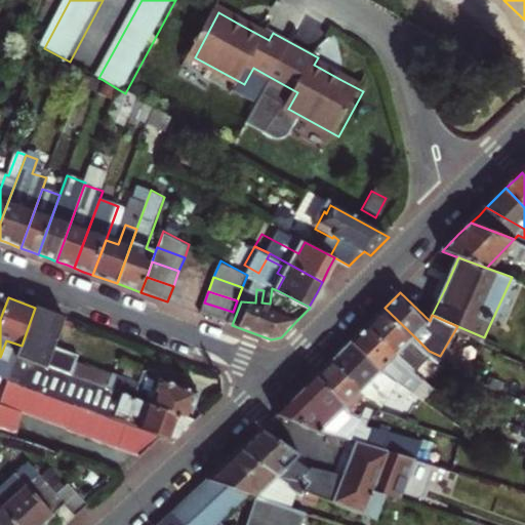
[(233,312),(204,303),(200,313),(229,324),(233,312)]
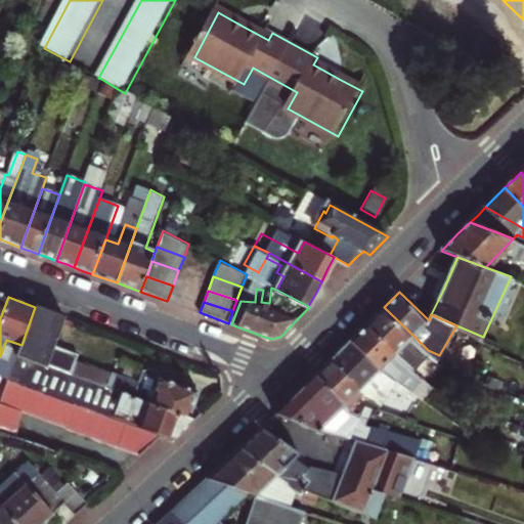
[(17,355),(47,366),(66,318),(48,312),(35,307),(22,345),(17,355)]
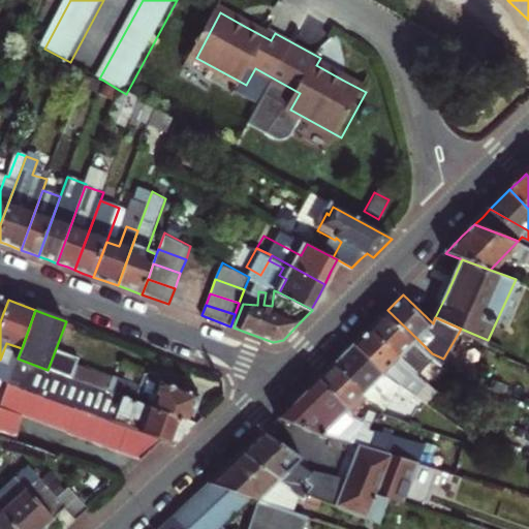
[(417,339),(387,310),(383,314),(377,320),(407,349),(417,339)]
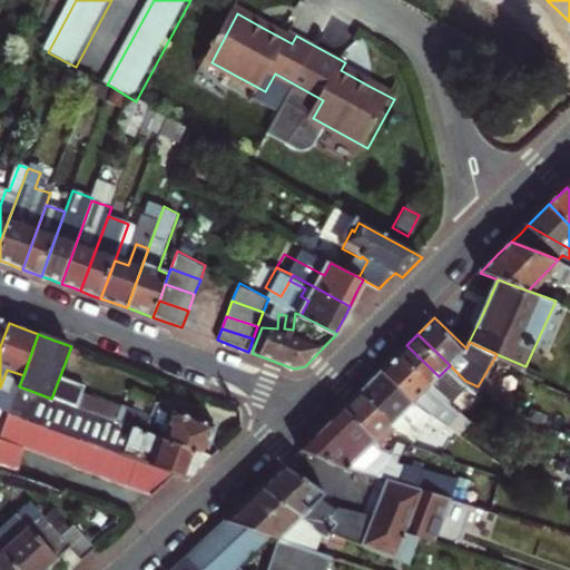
[(475,412),(439,376),(406,345),(396,355),(385,366),(418,397),(432,383),(469,419),(475,412)]
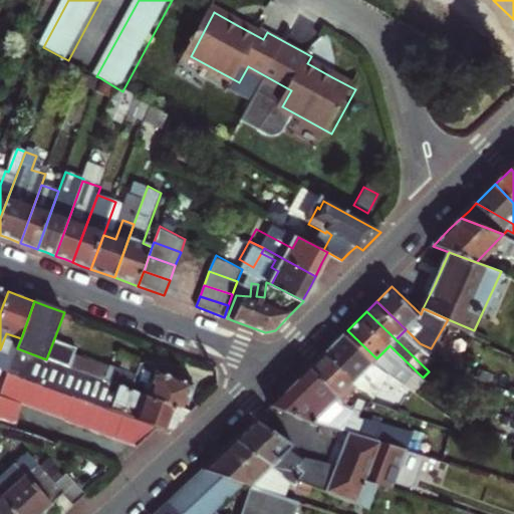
[(338,339),(328,349),(356,378),(362,382),(362,383),(388,400),(402,383),(376,358),(347,330),(338,339)]
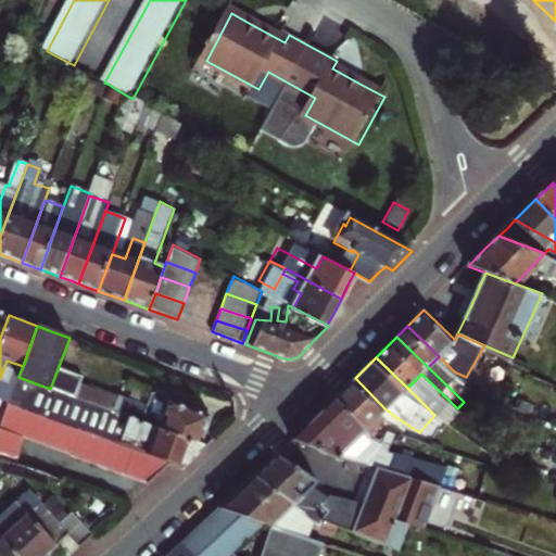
[(50,389),(19,377),(9,404),(88,433),(91,424),(76,418),(83,401),(50,389)]
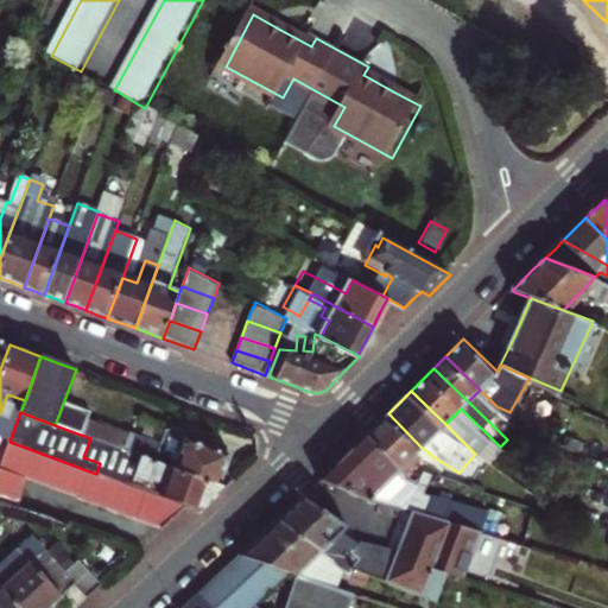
[(422,448),(388,413),(379,423),(371,431),(404,466),(409,470),(412,463),(417,464),(429,453),(422,448)]
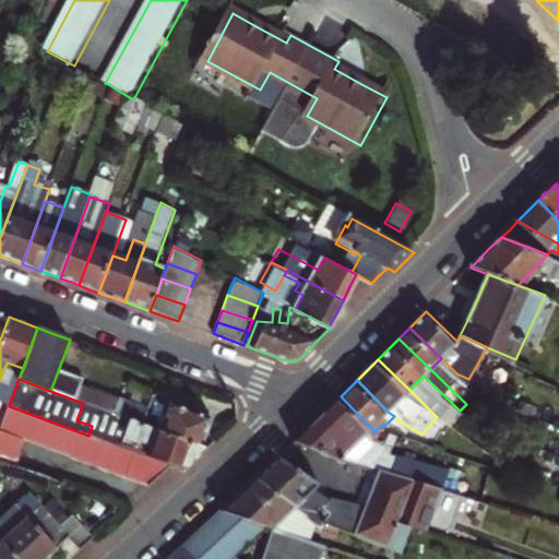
[(159,403),(158,404),(156,409),(134,401),(102,389),(94,407),(98,409),(197,447),(217,426),(197,418),(176,411),(174,403),(164,399),(159,403)]
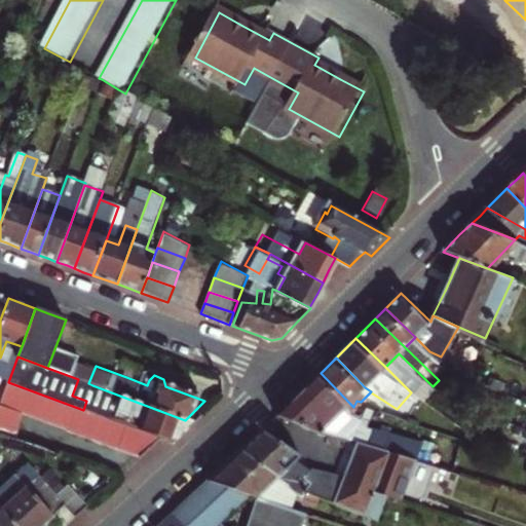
[(128,372),(126,377),(147,385),(149,380),(128,372)]
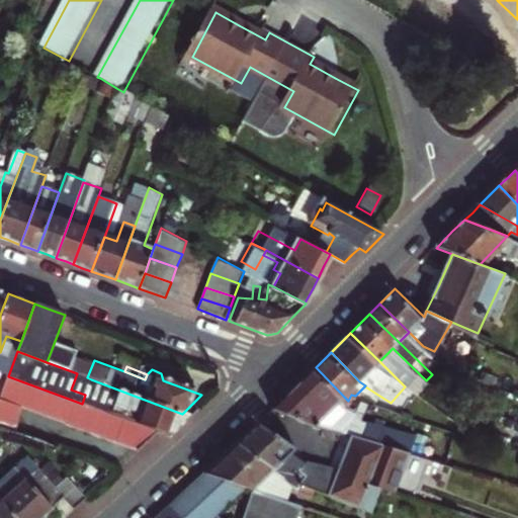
[(348,401),(344,397),(316,367),(294,389),(290,392),(275,406),(348,431),(362,409),(369,411),(372,402),(355,396),(351,395),(348,401)]
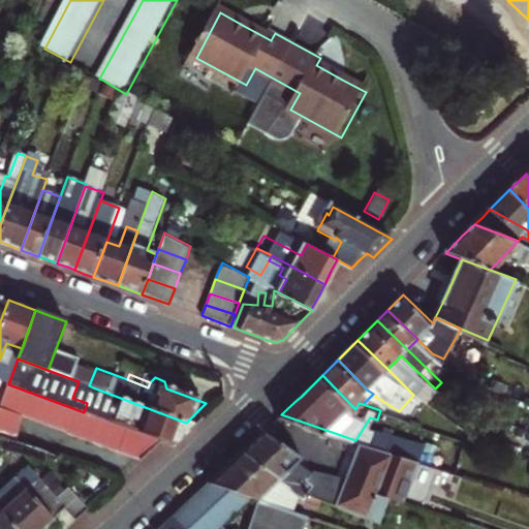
[(72,398),(87,403),(93,387),(89,385),(79,381),(72,398)]
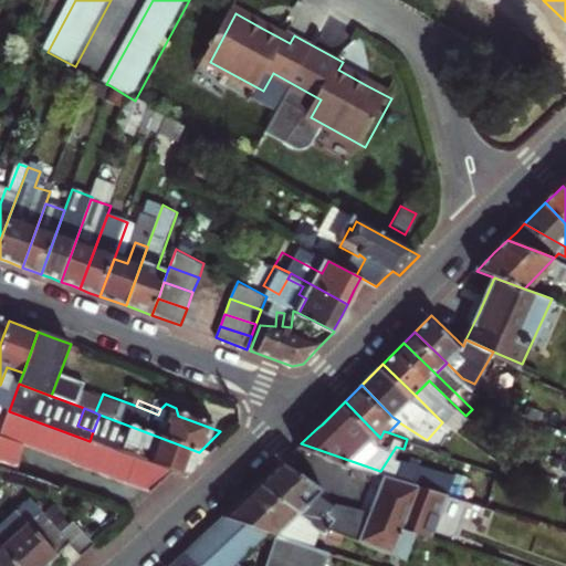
[(133,457),(90,441),(9,411),(0,435),(0,464),(18,472),(28,444),(38,446),(73,459),(72,463),(123,483),(128,470),(133,457)]
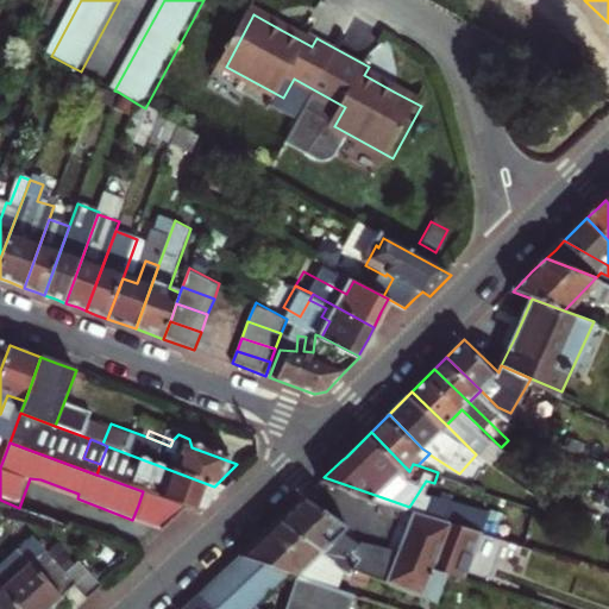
[(214,487),(107,446),(100,464),(164,489),(161,498),(184,507),(198,513),(209,502),(223,489),(214,487)]
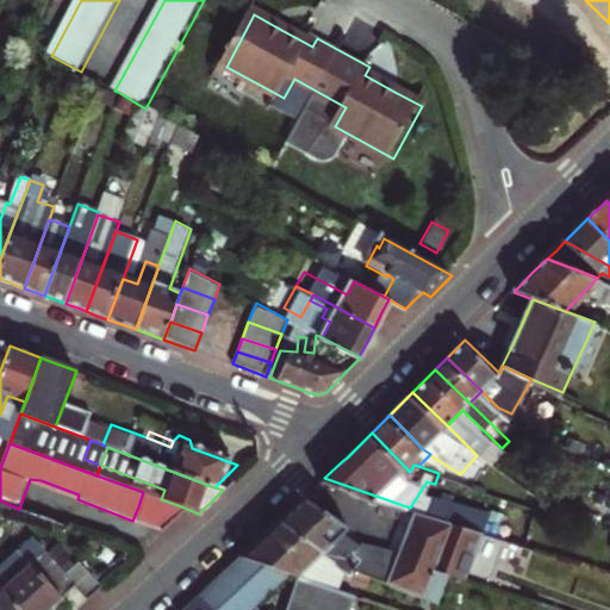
[(165,490),(100,465),(97,475),(143,492),(161,499),(165,490)]
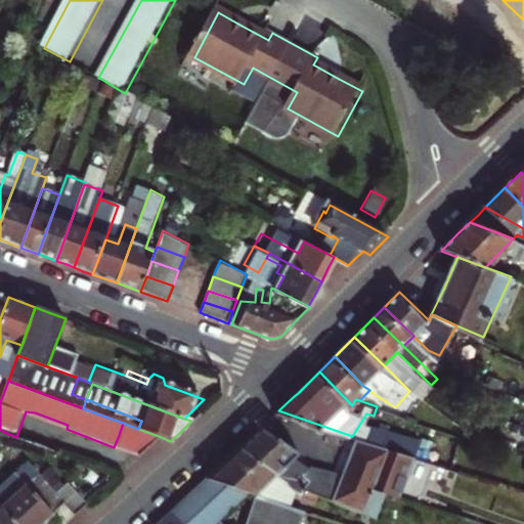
[(123,423),(119,435),(147,447),(159,436),(138,429),(123,423)]
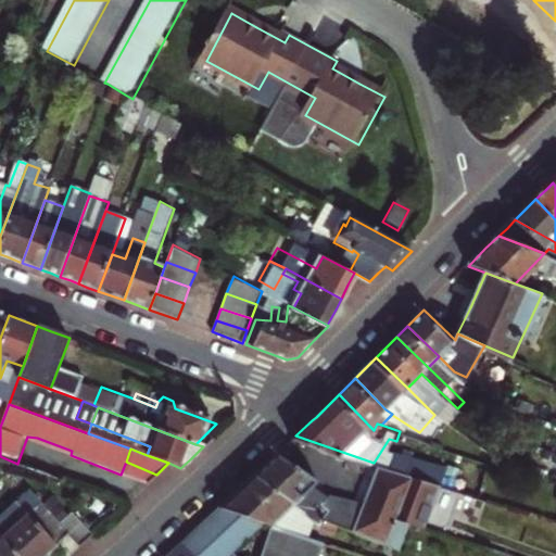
[(310,487),(315,482),(278,452),(266,463),(255,474),(290,504),(310,487)]
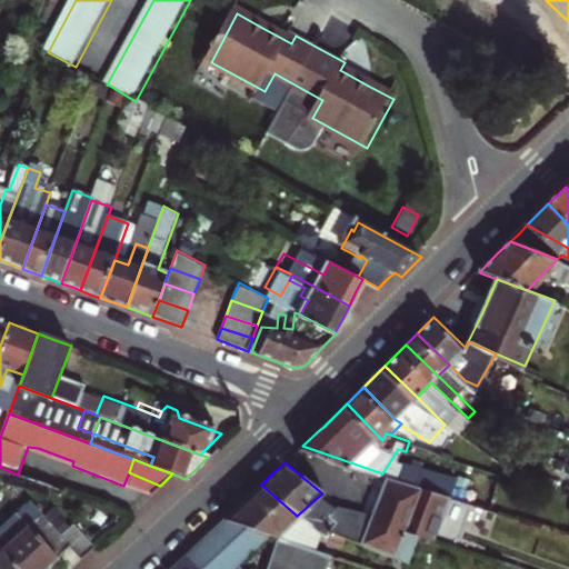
[(411,462),(405,480),(431,489),(455,497),(458,498),(463,480),(411,462)]
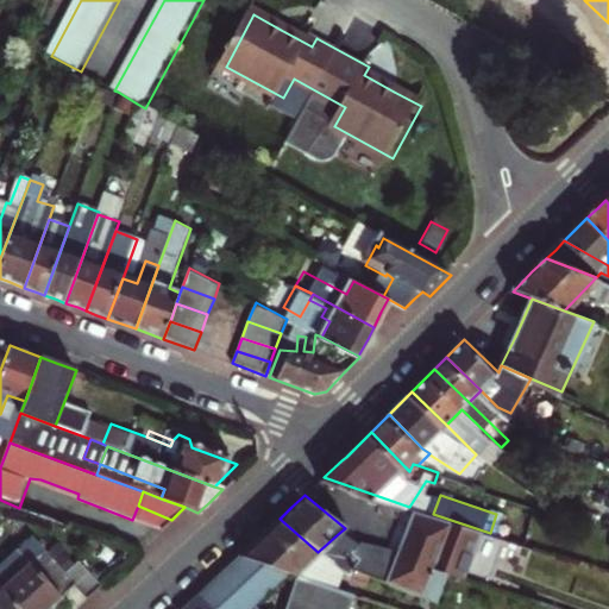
[(171,520),(138,506),(132,520),(159,529),(171,520)]
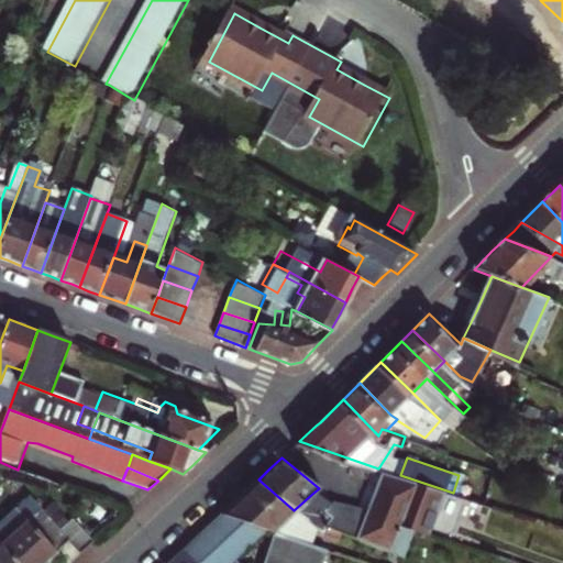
[(396,510),(438,526),(450,492),(427,484),(400,475),(386,471),(375,504),(330,504),(329,506),(313,493),(294,510),(312,526),(363,533),(387,538),(396,510)]
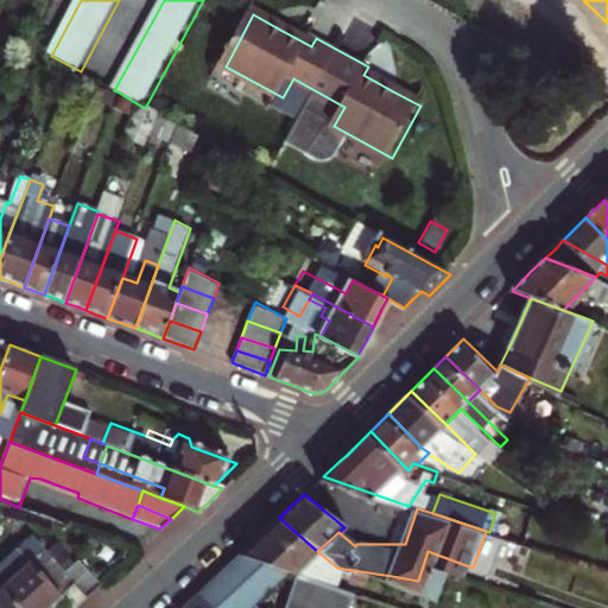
[(317,551),(279,518),(263,532),(246,548),(296,565),(305,569),(327,576),(333,571),(387,588),(392,576),(337,568),(317,551)]
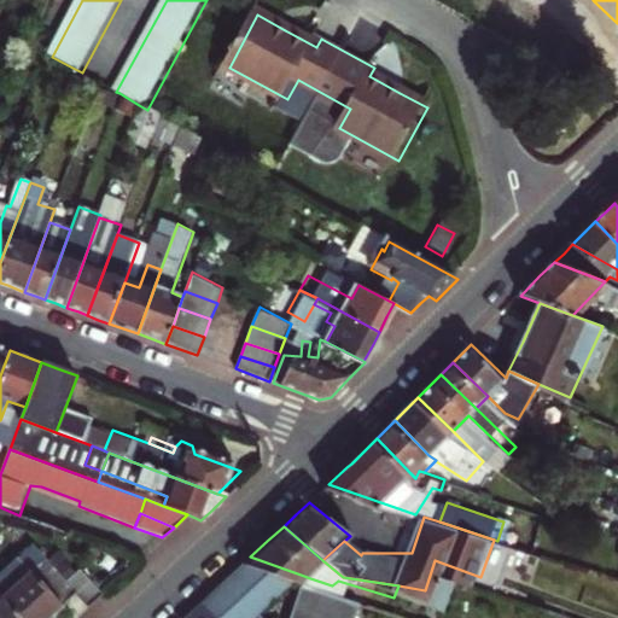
[(30,544),(0,572),(0,598),(18,617),(48,617),(57,611),(75,594),(87,607),(101,594),(79,569),(65,582),(30,544)]
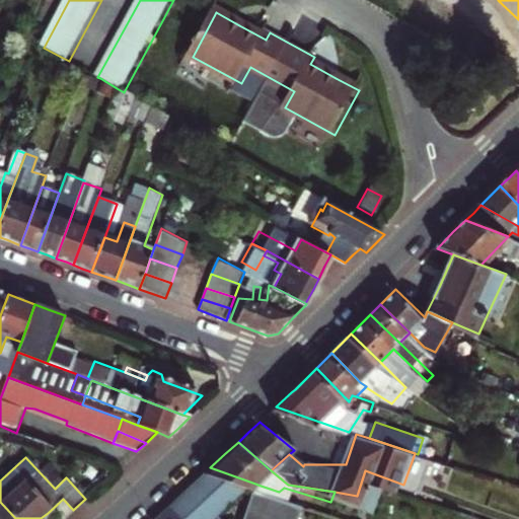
[(154,518),(155,518),(237,518),(230,516),(224,509),(252,483),(210,467),(195,482),(182,493),(154,518)]
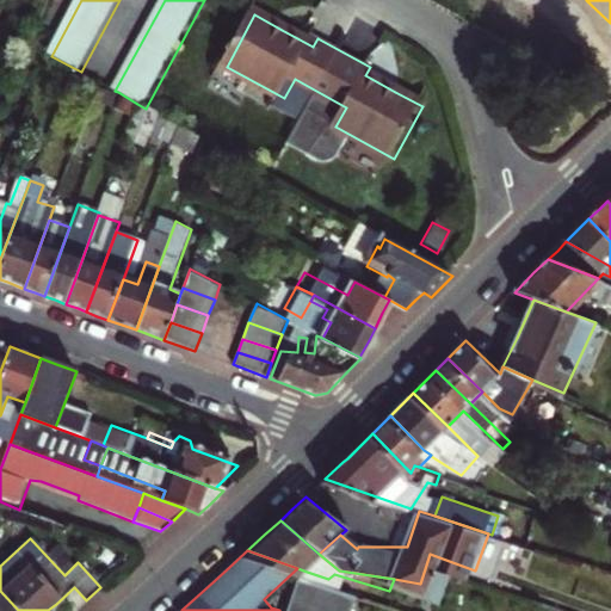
[(356,610),(363,592),(328,579),(307,572),(292,610),(329,610),(331,608),(340,610),(356,610)]
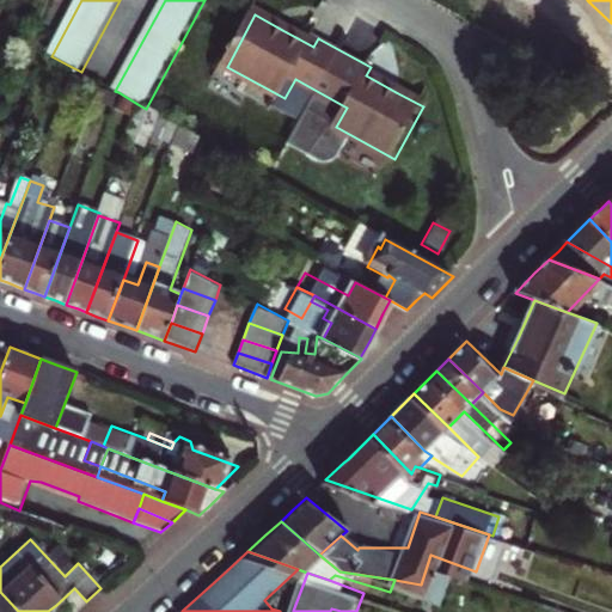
[(0,611),(18,611),(0,592),(0,611)]
